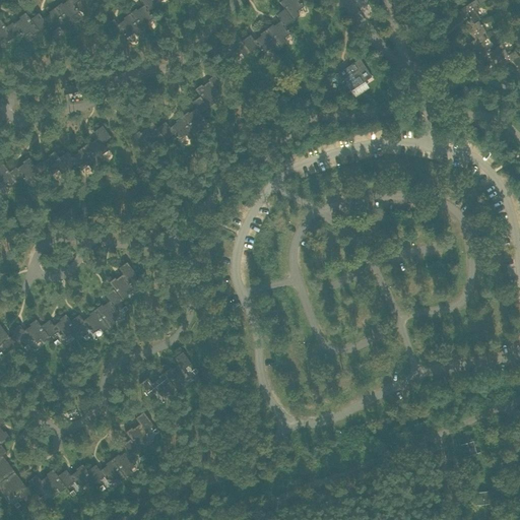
[(61,3),(55,8),(69,27),(72,25),(71,24),(75,21),(72,17),(79,12),(73,5),(80,0),(69,0),(70,1),(63,6),(61,3)]
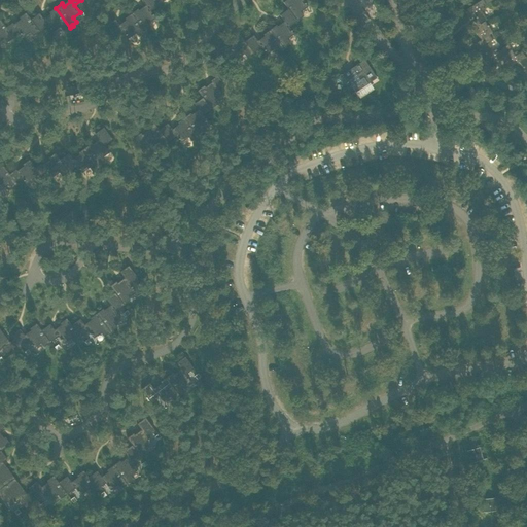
[(138,9),(131,14),(146,34),(148,32),(147,31),(151,28),(148,24),(155,19),(150,11),(159,5),(154,0),(141,0),(146,7),(140,12),(138,9)]
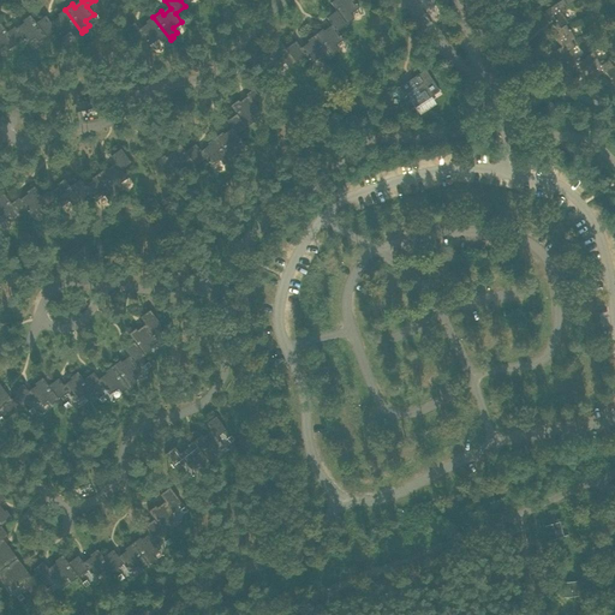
[(334,0),(330,3),(336,11),(347,24),(354,19),(351,15),(359,9),(352,0),(341,0),(340,1),(339,0),(334,0)]
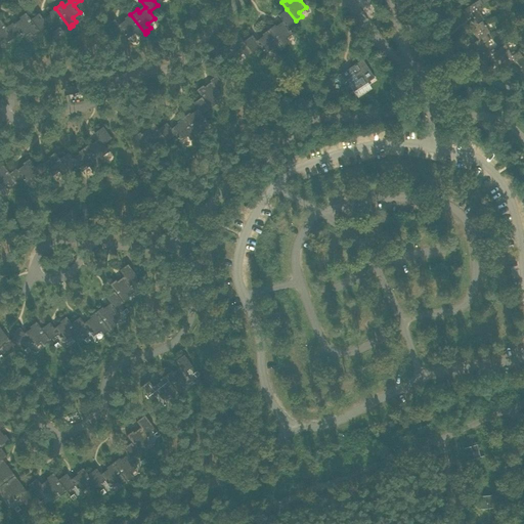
[(472,16),(474,19),(477,25),(482,22),(484,20),(477,9),(482,6),(478,0),(477,0),(462,11),(467,19),(472,16)]
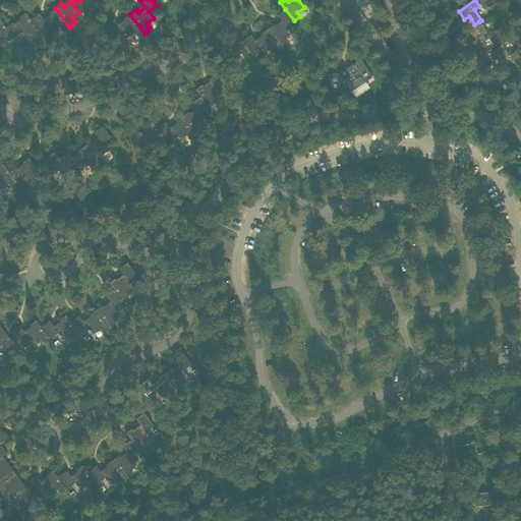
[(39,13),(31,19),(39,32),(47,25),(52,33),(59,26),(62,31),(66,27),(67,30),(69,27),(55,8),(49,12),(51,15),(44,20),(39,13)]
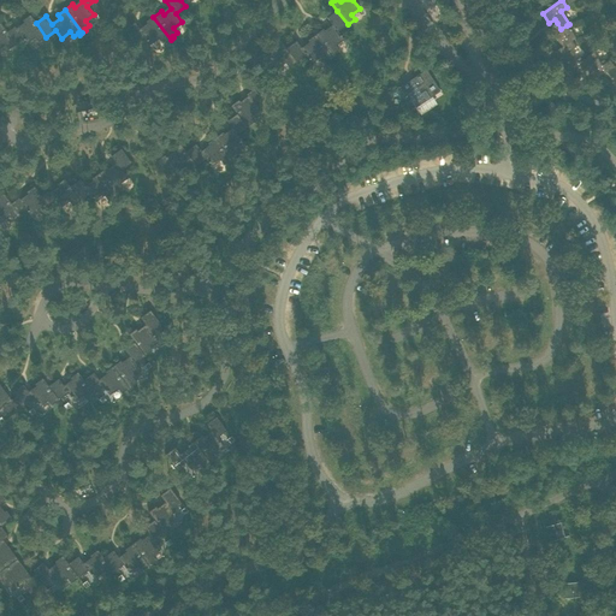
[(323,29),(315,35),(332,58),(336,57),(335,54),(339,51),(336,47),(344,40),(338,31),(348,24),(337,11),(327,18),(333,27),(325,33),(323,29)]
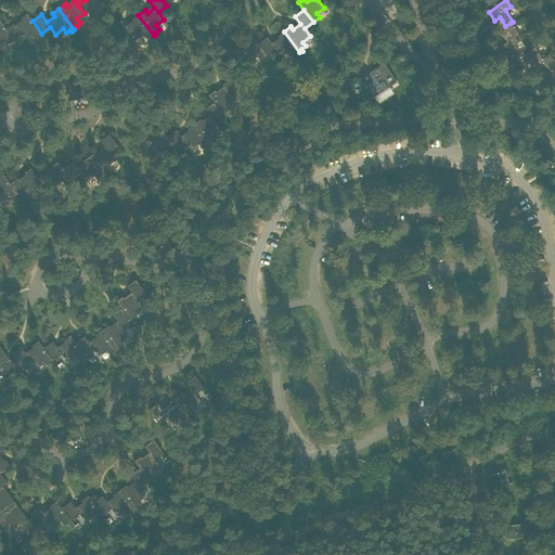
[(13,24),(7,29),(12,37),(18,33),(24,39),(31,34),(35,38),(41,34),(33,21),(27,14),(21,18),(23,22),(15,27),(13,24)]
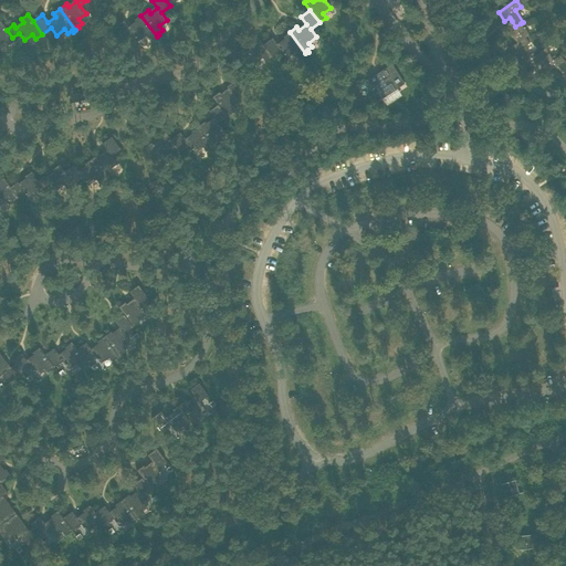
[(157,37),(140,16),(134,20),(136,23),(129,29),(123,21),(114,28),(124,41),(133,34),(138,42),(146,35),(149,40),(153,37),(154,39),(157,37)]
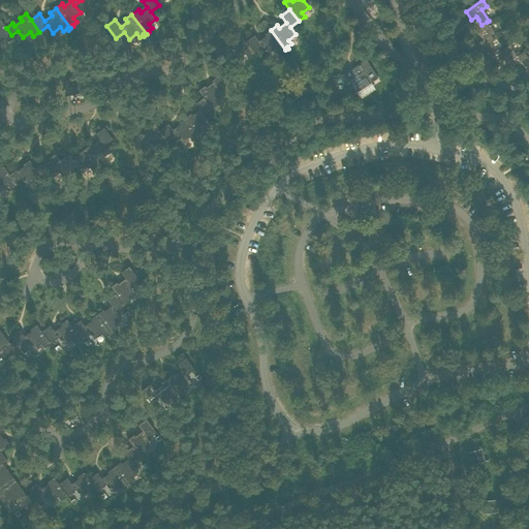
[(0,41),(4,38),(7,42),(13,38),(11,35),(6,28),(0,19),(0,41)]
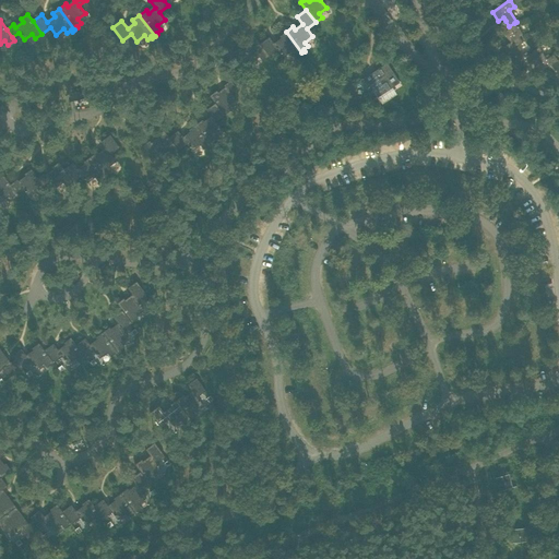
[(506,45),(510,51),(518,46),(522,44),(519,38),(522,35),(514,23),(509,26),(506,21),(502,23),(507,30),(503,33),(510,43),(506,45)]
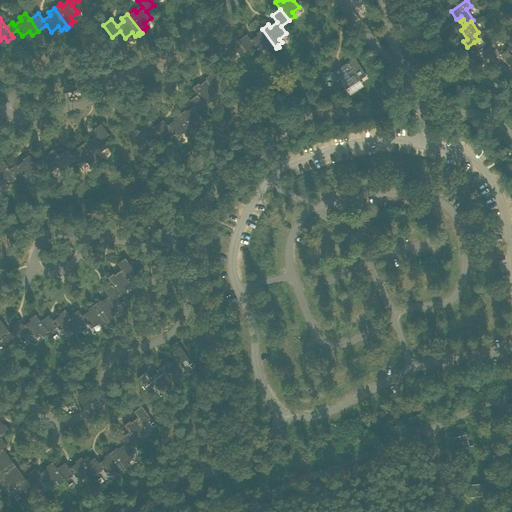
[(246,34),(238,41),(246,52),(254,46),(259,53),(266,48),(269,52),(273,49),(274,50),(276,48),(262,29),(256,34),(258,36),(251,41),(246,34)]
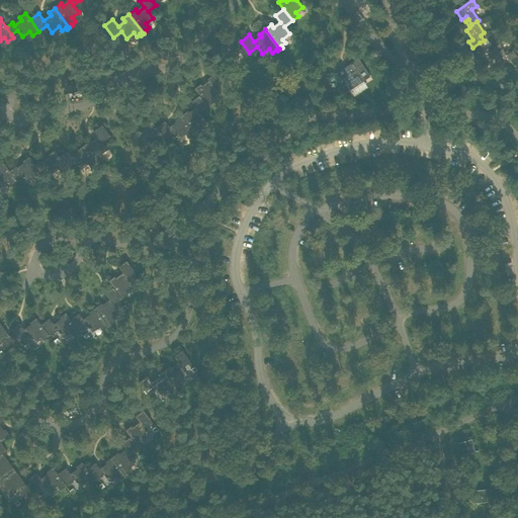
[(249,53),(241,41),(236,34),(230,39),(232,41),(225,47),(223,45),(217,49),(222,56),(228,52),(233,59),(240,54),(243,58),(249,53)]
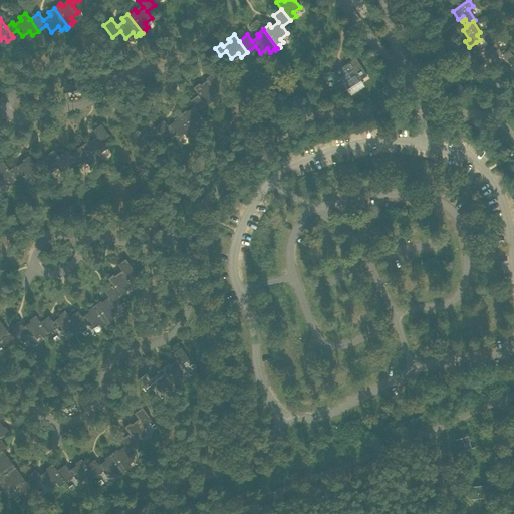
[(475,65),(489,56),(493,53),(489,48),(482,52),(476,42),(469,47),(474,54),(470,57),(475,65)]
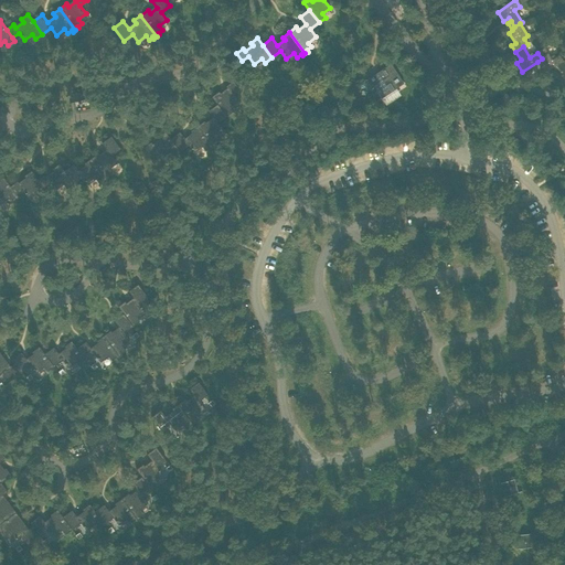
[(543,75),(555,67),(563,62),(558,55),(552,60),(544,49),(537,53),(542,59),(537,62),(542,67),(540,70),(543,75)]
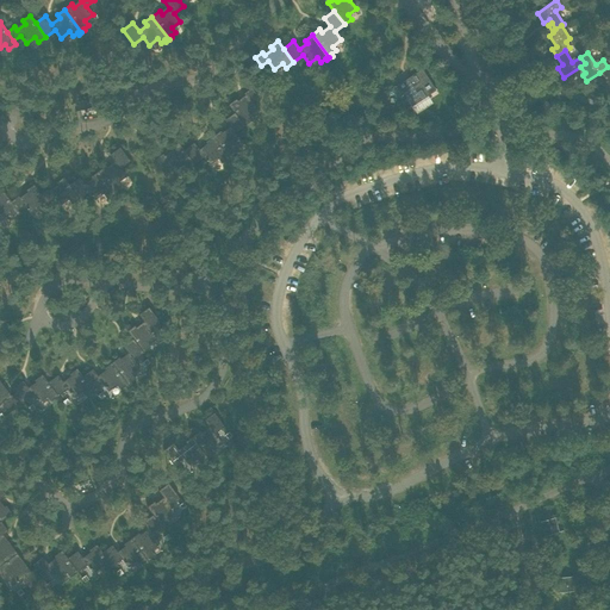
[(607,95),(609,92),(609,69),(608,67),(599,73),(607,82),(601,86),(607,95)]
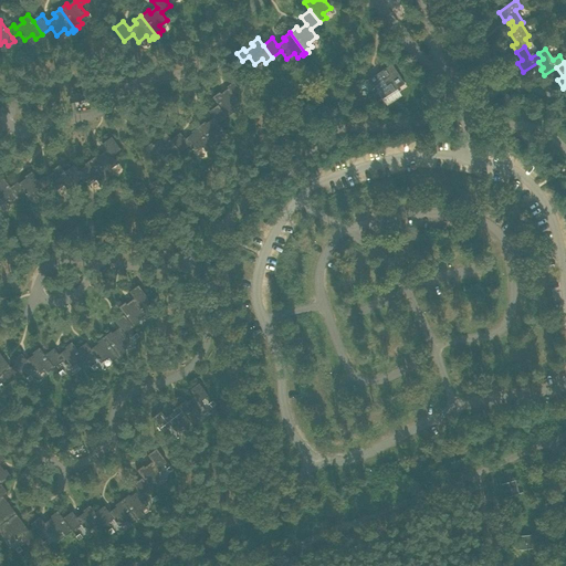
[(396,90),(405,84),(391,64),(368,80),(381,100),(389,95),(387,91),(394,86),(396,90)]
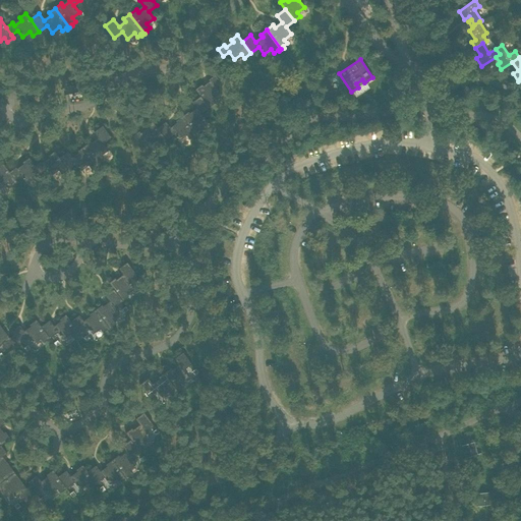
[(195,90),(200,97),(209,108),(215,104),(213,100),(219,95),(214,88),(220,82),(215,75),(209,80),(211,82),(204,88),(201,85),(195,90)]
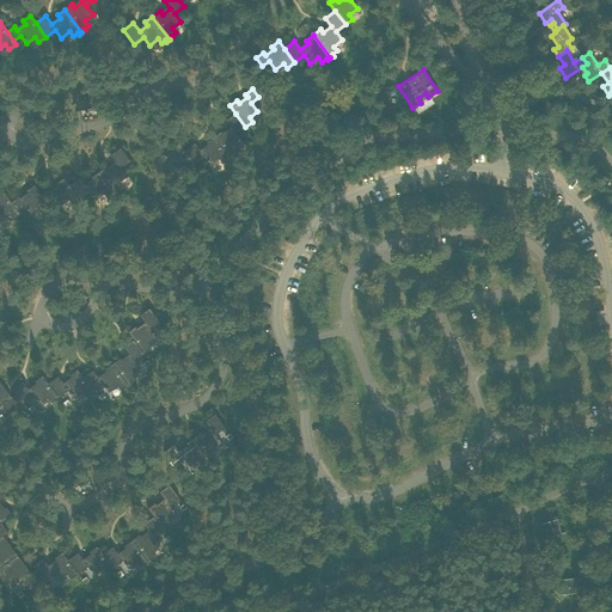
[(221,132),(214,138),(231,160),(233,158),(232,157),(237,153),(234,148),(242,142),(236,134),(245,127),(236,114),(225,121),(232,129),(224,135),(221,132)]
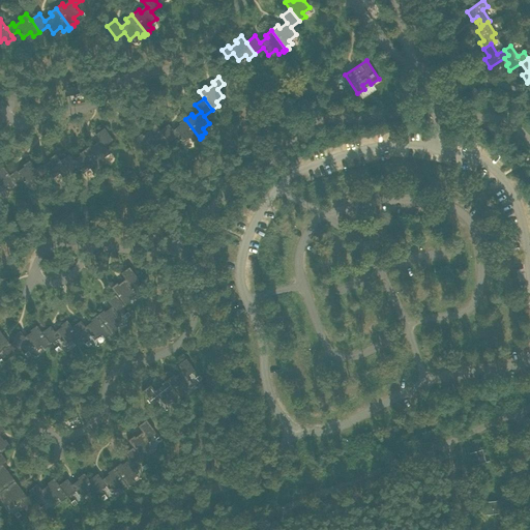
[(169,124),(159,130),(169,143),(177,137),(182,144),(189,139),(193,142),(197,140),(198,141),(200,139),(185,119),(179,123),(181,126),(174,131),(169,124)]
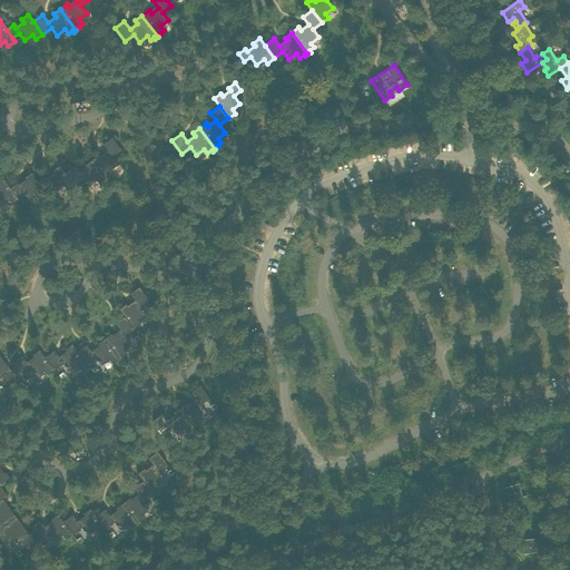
[(182,154),(172,140),(167,134),(159,138),(161,141),(155,147),(153,144),(145,149),(151,157),(158,153),(164,160),(172,155),(175,158),(182,154)]
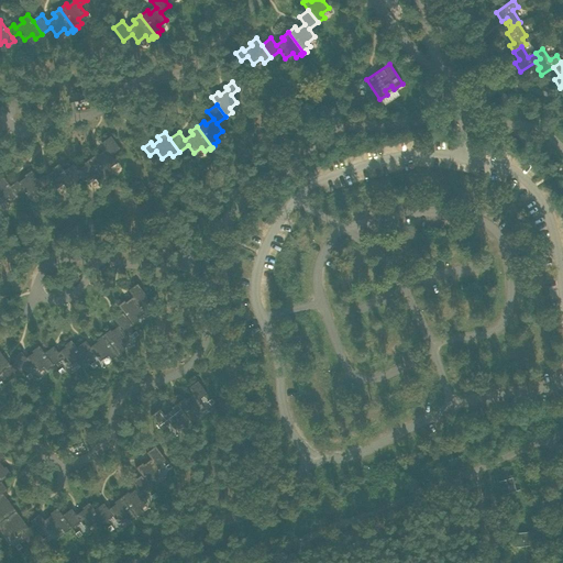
[(98,153),(91,158),(107,179),(109,178),(108,176),(112,173),(109,168),(117,163),(111,155),(120,148),(111,136),(101,143),(107,151),(100,156),(98,153)]
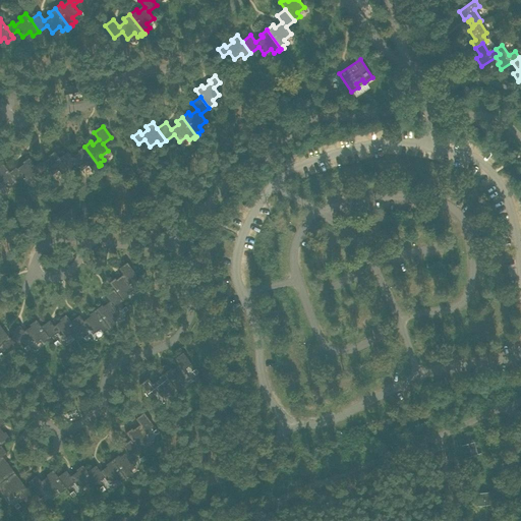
[(471,131),(475,137),(480,134),(476,128),(471,131)]
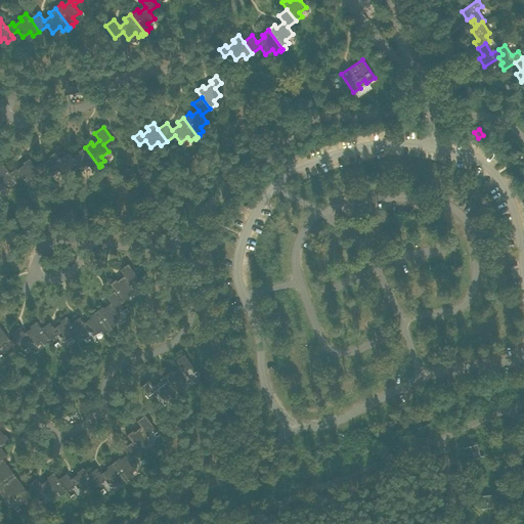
[(69,153),(59,160),(69,171),(77,165),(82,172),(89,167),(92,171),(96,168),(97,169),(99,167),(85,147),(78,153),(80,155),(74,160),(69,153)]
